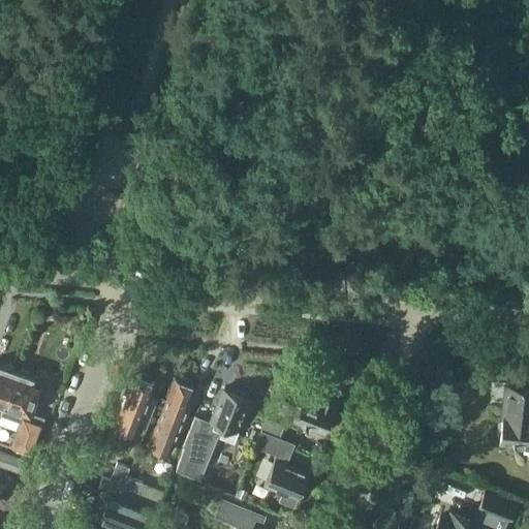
[(0,366),(0,401),(5,404),(18,371),(1,365),(0,366)]
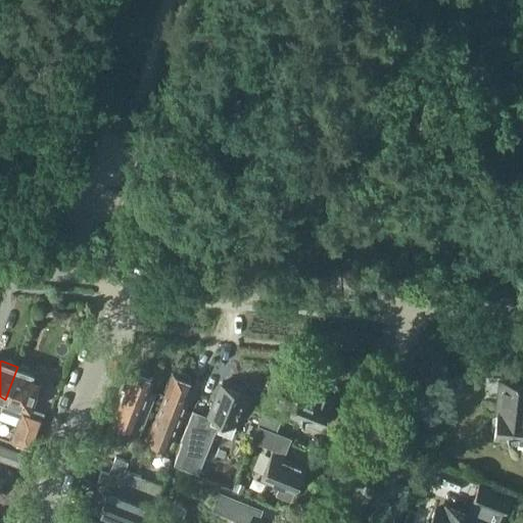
[(5,399),(1,410),(21,417),(13,440),(15,441),(32,447),(44,412),(31,407),(41,378),(32,375),(33,372),(17,367),(5,399)]
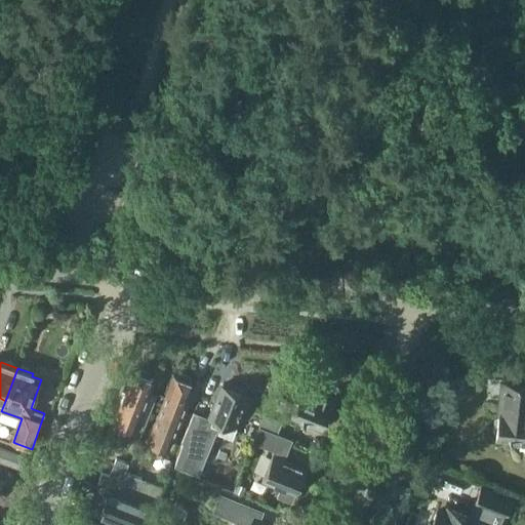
[(132,372),(114,421),(134,430),(154,380),(132,372)]
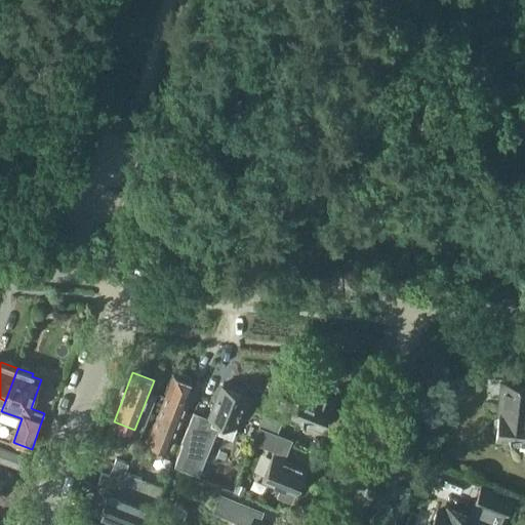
[(194,384),(173,375),(161,408),(182,416),(194,384)]
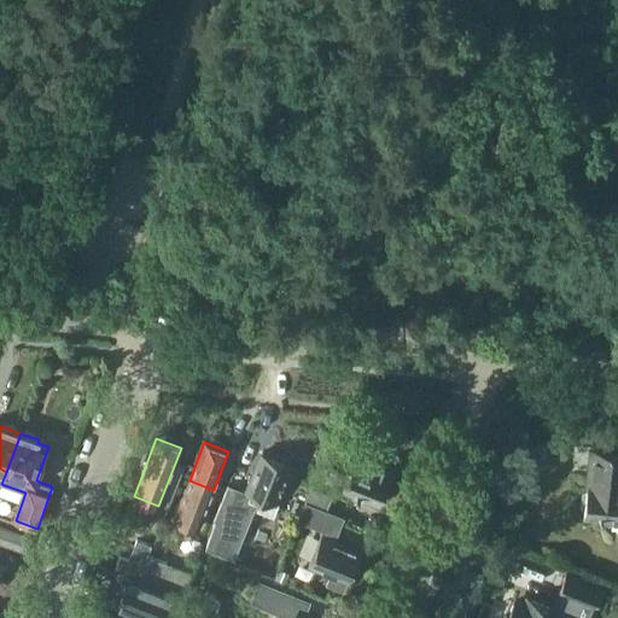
[(584,513),(602,516),(602,522),(617,523),(617,453),(590,450),(588,488),(584,513)]
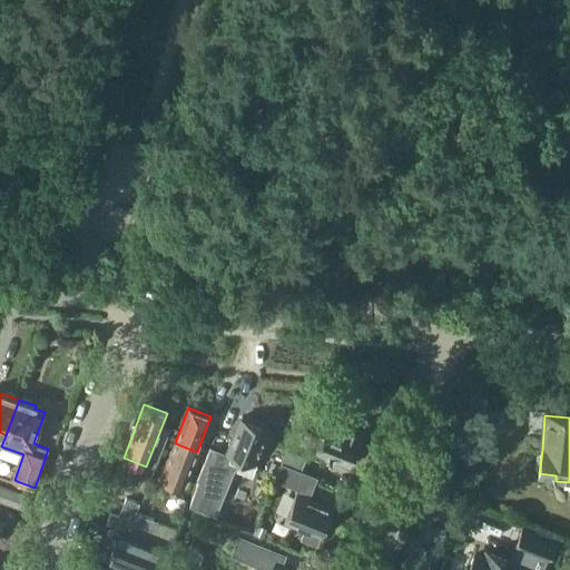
[(199,480),(189,505),(203,511),(222,465),(234,471),(235,470),(253,477),(257,464),(253,462),(267,428),(243,418),(235,436),(234,435),(225,457),(209,451),(197,479),(199,480)]
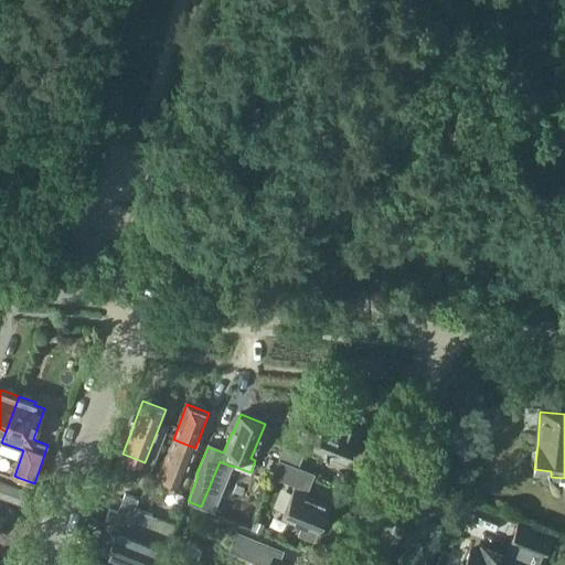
[(324,422),(315,447),(347,460),(359,427),(343,422),(341,427),(324,422)]
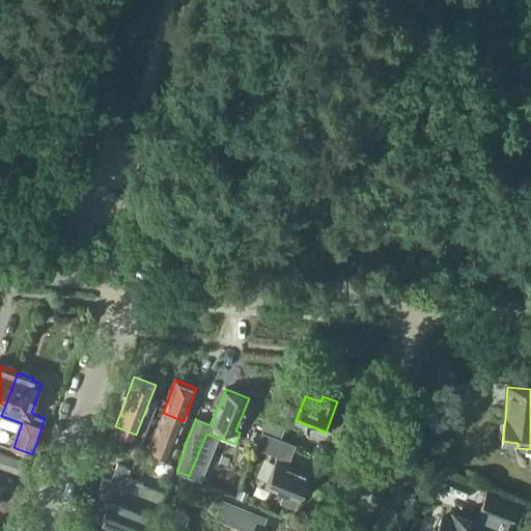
[(150,446),(170,453),(184,421),(163,413),(150,446)]
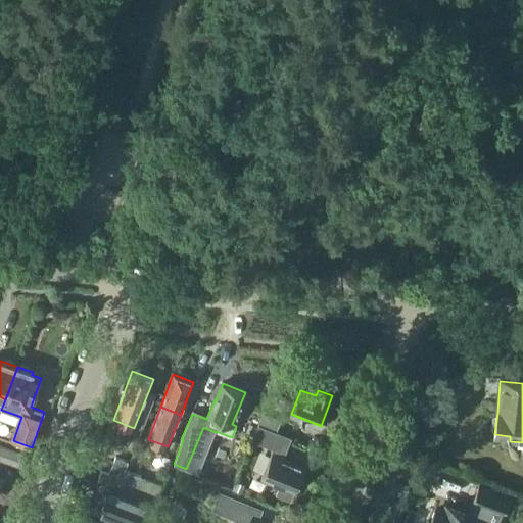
[(259,425),(253,440),(273,448),(272,453),(262,477),(280,484),(276,494),(290,501),(294,489),(295,489),(304,467),(287,461),(288,459),(284,458),(292,438),(277,432),(259,425)]
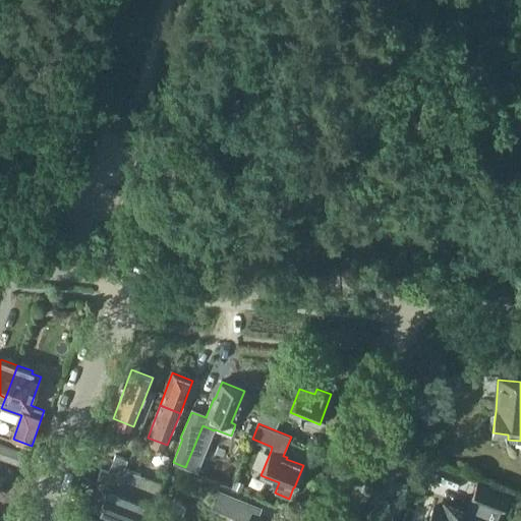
[(97,479),(117,487),(126,465),(113,460),(109,471),(101,469),(97,479)]
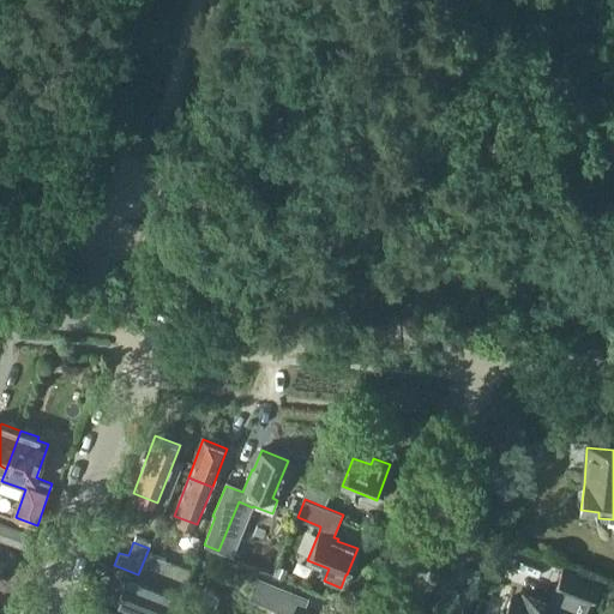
[(139,576),(184,594),(193,571),(149,553),(139,576)]
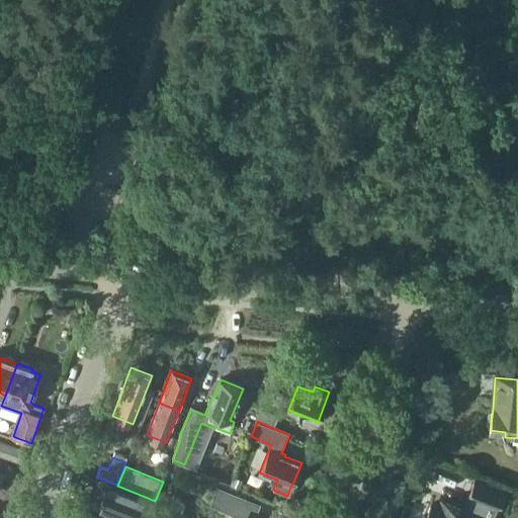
[(481,517),(487,504),(500,510),(506,495),(473,483),(462,509),(443,502),(441,508),(431,505),(426,517),(481,517)]
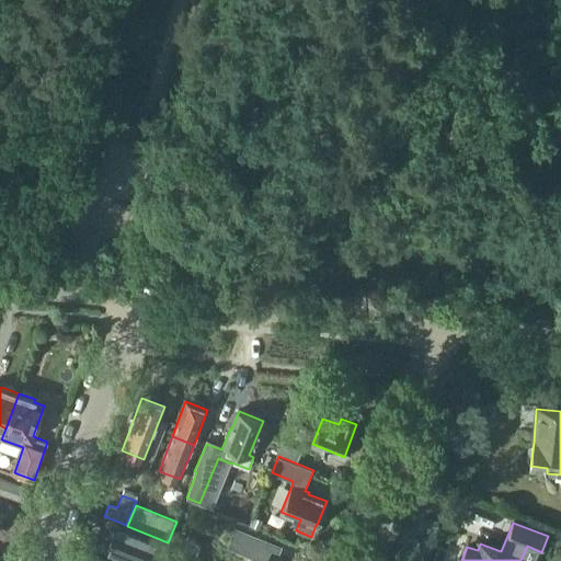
[(110,533),(105,542),(109,544),(106,549),(133,560),(132,560),(160,560),(167,546),(116,525),(112,534),(110,533)]
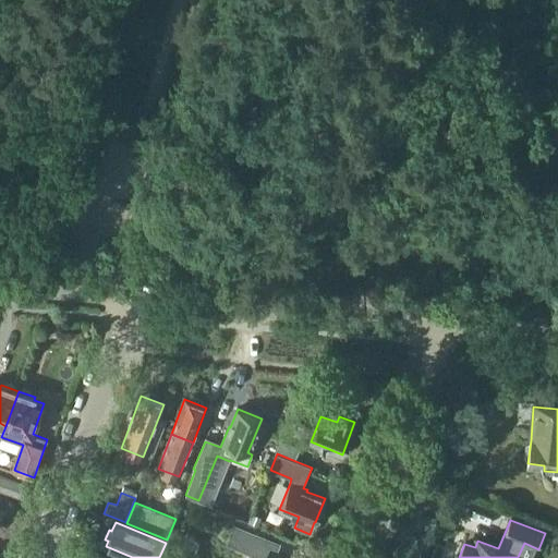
[(233,523),(226,543),(262,557),(261,557),(280,557),(275,556),(280,543),(233,523)]
